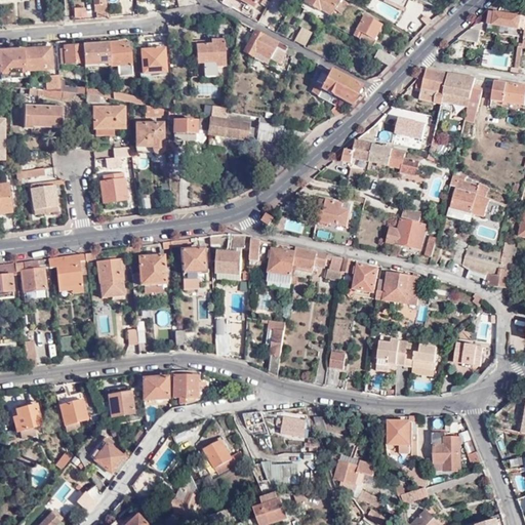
[(93,0),(95,17),(108,16),(106,0),(93,0)]
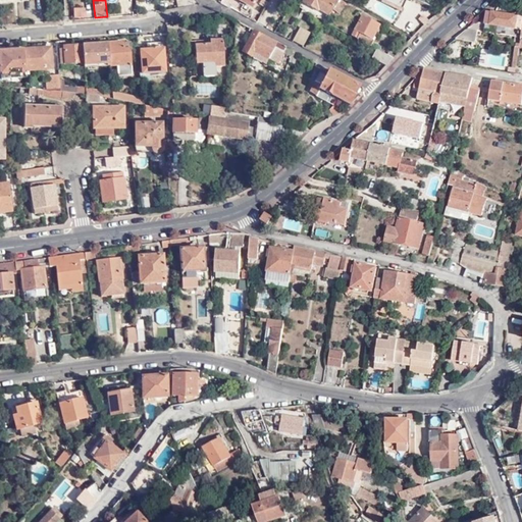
[(332,8),(338,0),(337,0),(304,0),(301,4),(315,15),(321,9),(328,14),(332,8)]
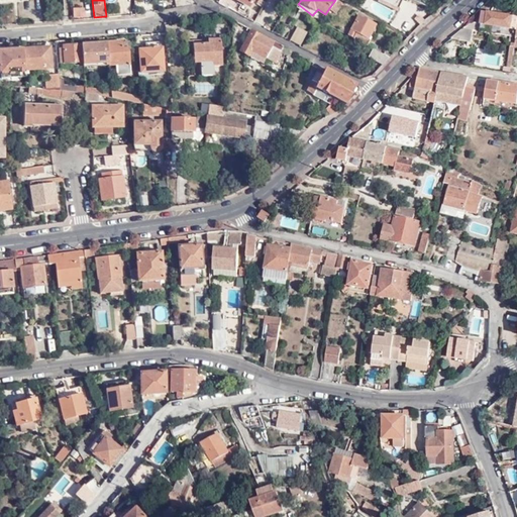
[(343,3),(338,0),(335,0),(329,8),(336,13),(343,3)]
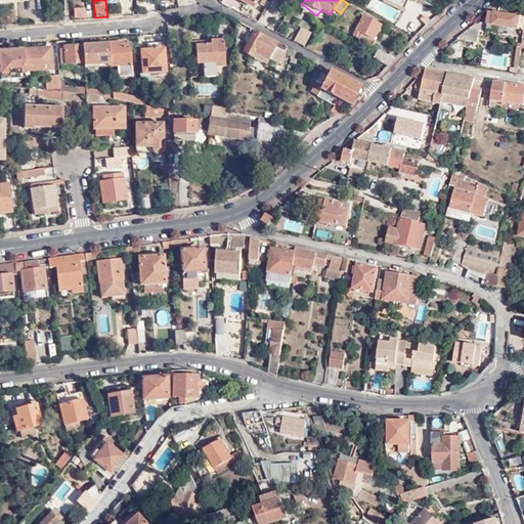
[(74,19),(84,18),(84,10),(73,10),(74,19)]
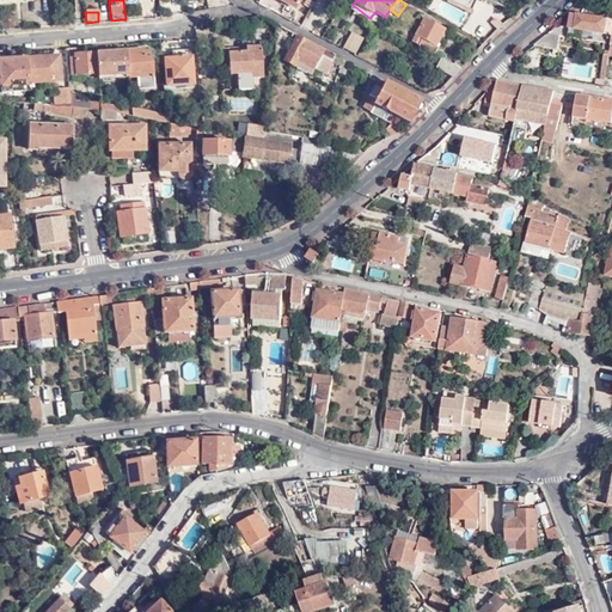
[(611,36),(611,25),(611,20),(573,14),(569,30),(611,36)]
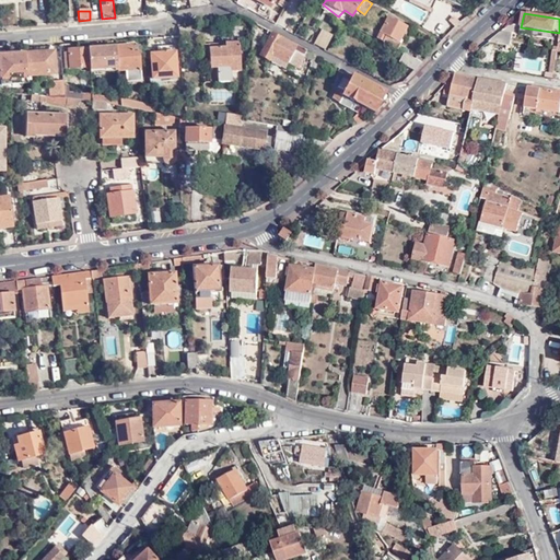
[(407,25),(389,15),(377,38),(395,47),(407,25)]
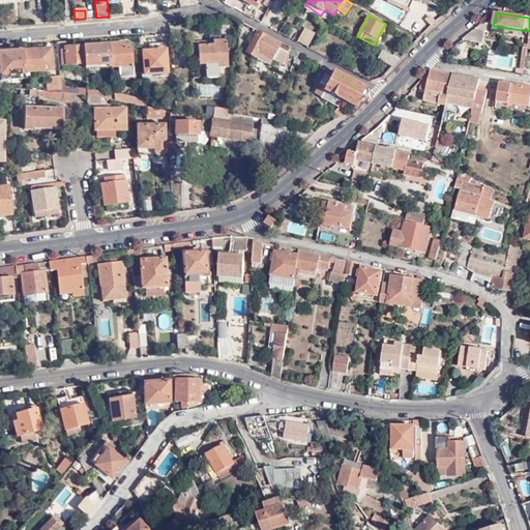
[(254,28),(239,20),(238,26),(251,33),(254,28)]
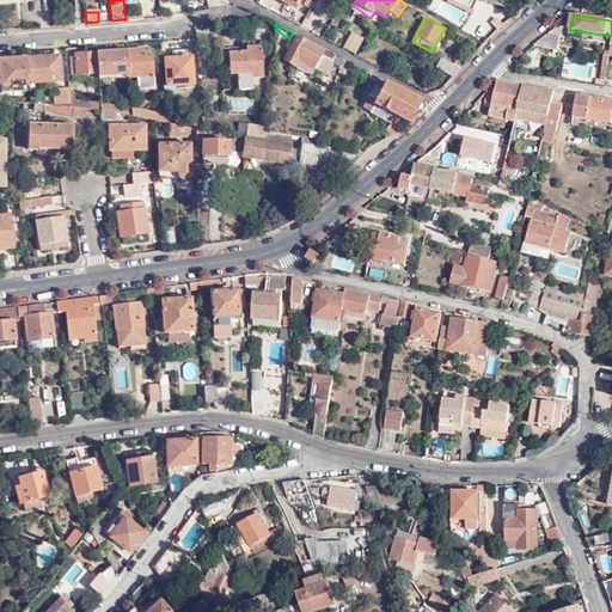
[(352,30),(343,46),(356,53),(359,49),(366,38),(352,30)]
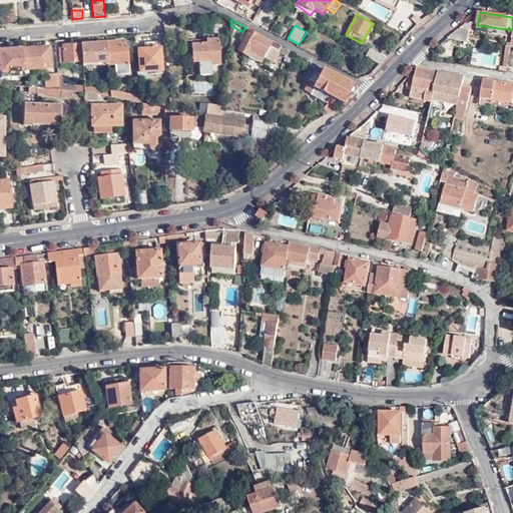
[(249,29),(245,27),(242,32),(238,38),(242,41),(249,29)]
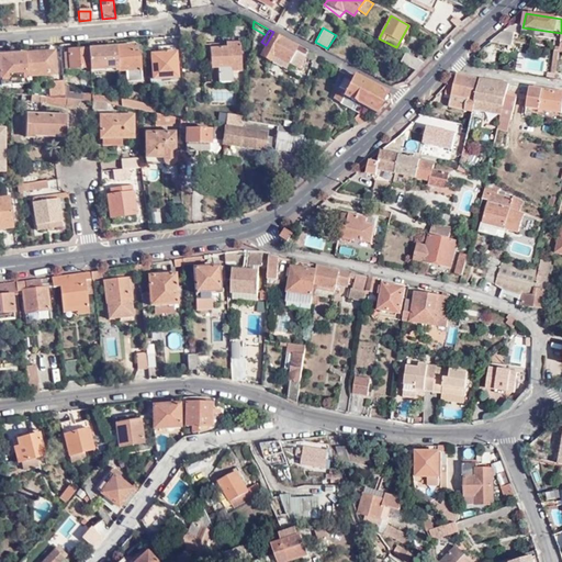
[(505,30),(491,42),(514,45),(516,31),(505,30)]
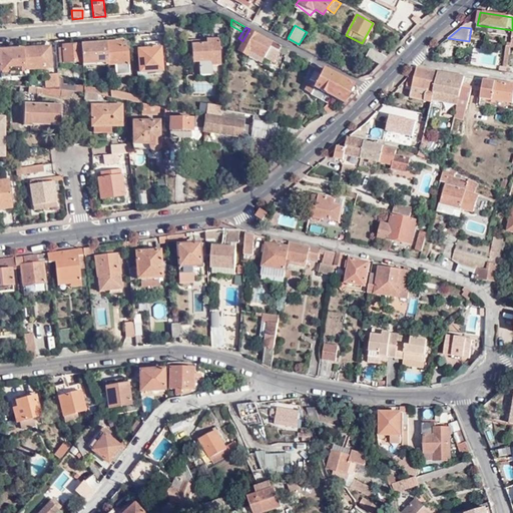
[(273,41),(249,29),(242,41),(237,50),(246,54),(249,50),(264,58),(267,51),(273,41)]
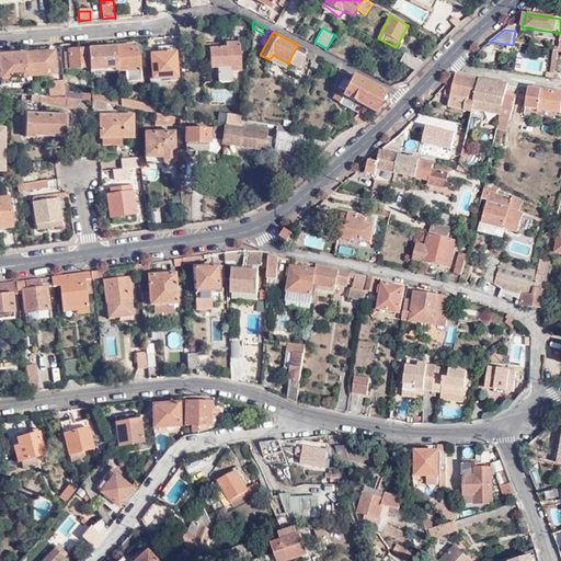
[(219,68),(220,82),(232,81),(232,72),(242,71),(240,38),(224,39),(224,43),(204,45),(204,49),(210,49),(212,69),(219,68)]
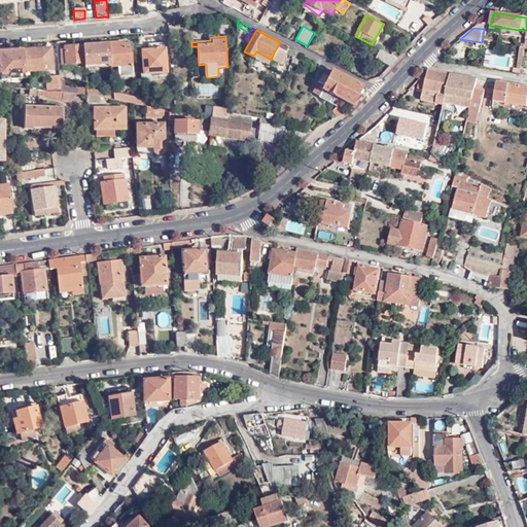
[(295,39),(294,41),(306,47),(307,45),(295,39)]
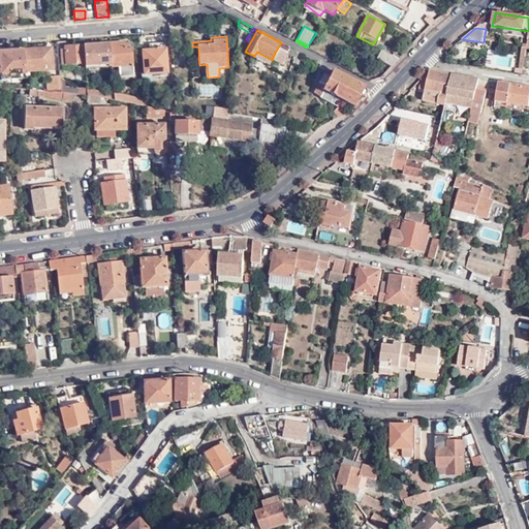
[(134,41),(127,42),(127,49),(133,49),(133,50),(135,50),(134,41)]
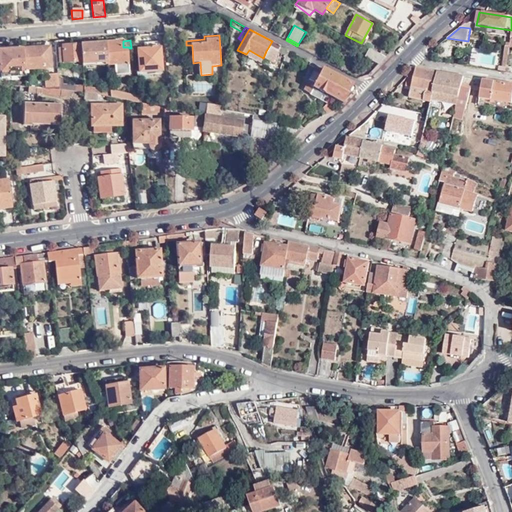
[(123,41),(107,42),(109,62),(110,65),(116,64),(117,74),(131,73),(129,48),(129,47),(123,47),(123,41)]
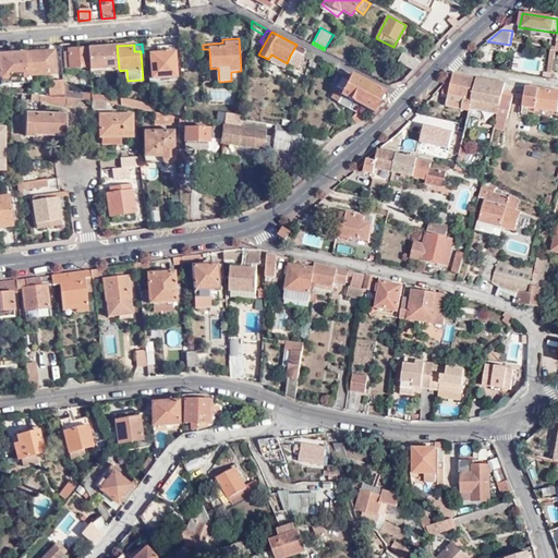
[(174,50),(174,45),(159,46),(159,53),(152,53),(153,80),(177,77),(176,53),(174,50)]
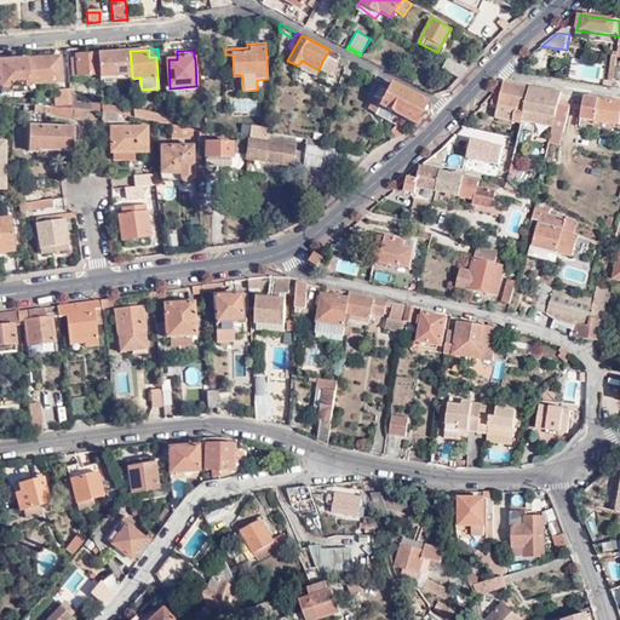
[(338,55),(329,50),(322,62),(332,67),(334,61),(338,55)]
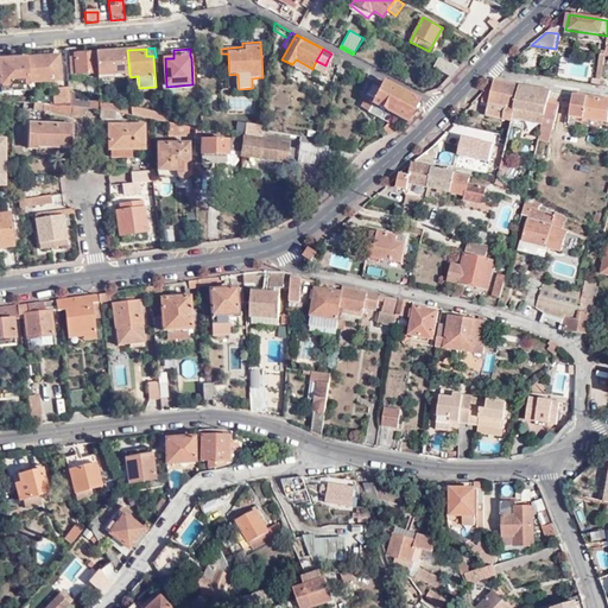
[(124,50),(97,52),(99,76),(126,74),(124,50)]
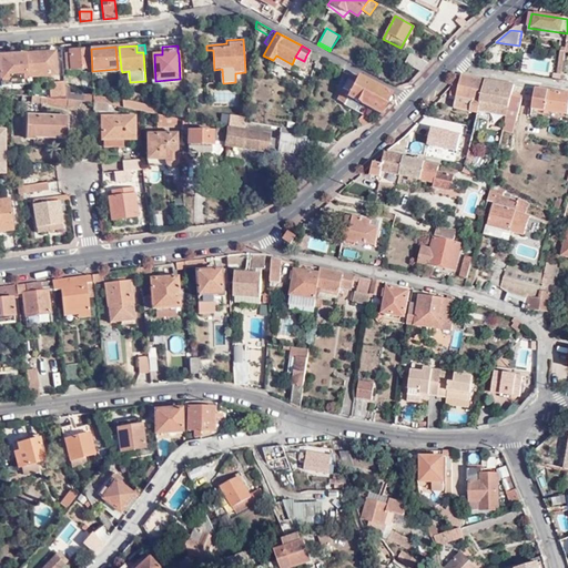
[(89,68),(88,49),(71,51),(72,53),(67,53),(68,70),(89,68)]
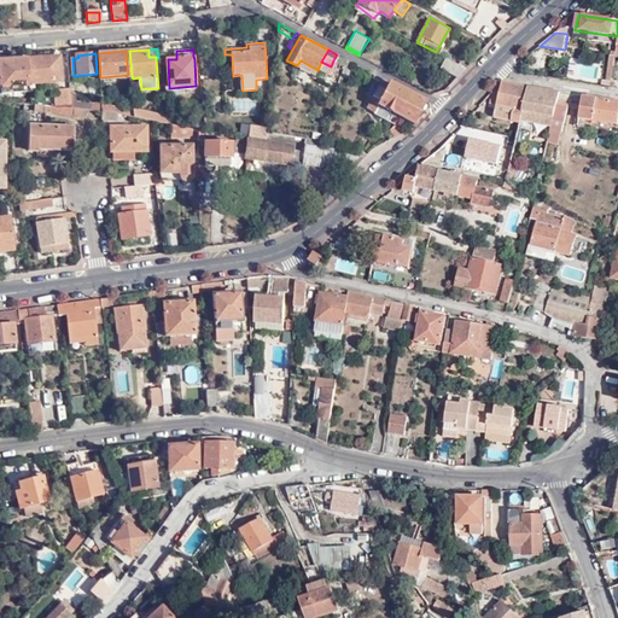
[(227,92),(243,91),(242,75),(233,76),(232,54),(225,54),(227,92)]
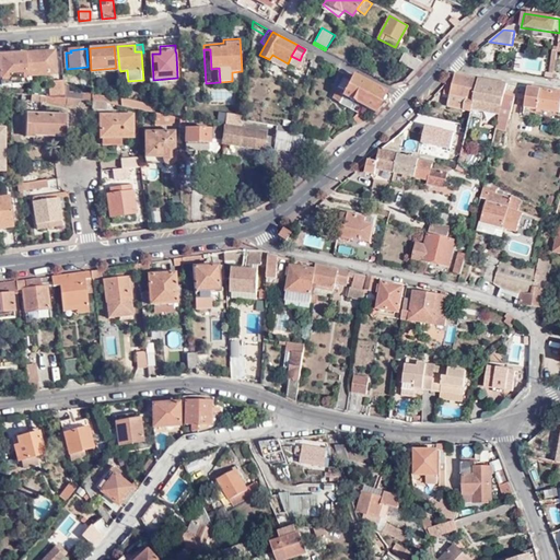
[(313,54),(305,49),(302,55),(311,59),(313,54)]
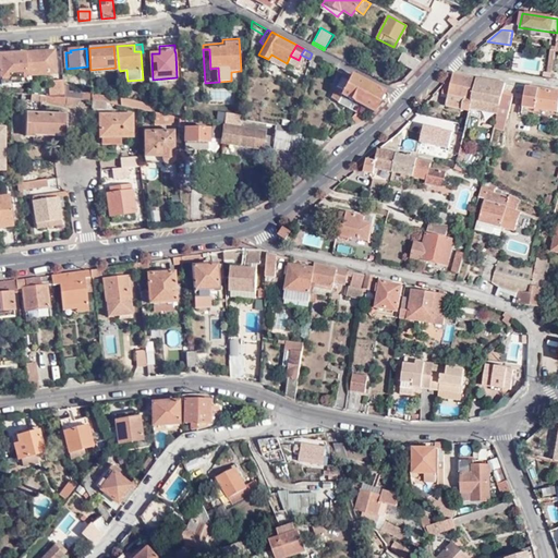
[(55,50),(26,52),(29,80),(33,80),(33,75),(57,73),(55,50)]
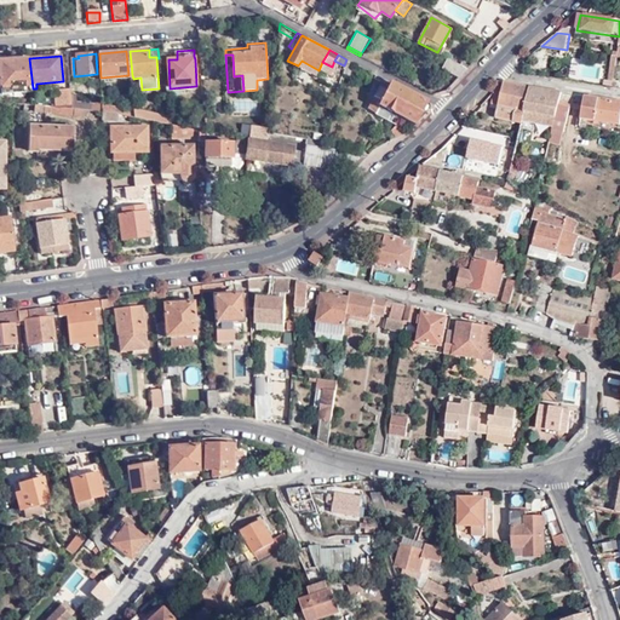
[(30,92),(28,58),(0,59),(0,64),(3,96),(30,92)]
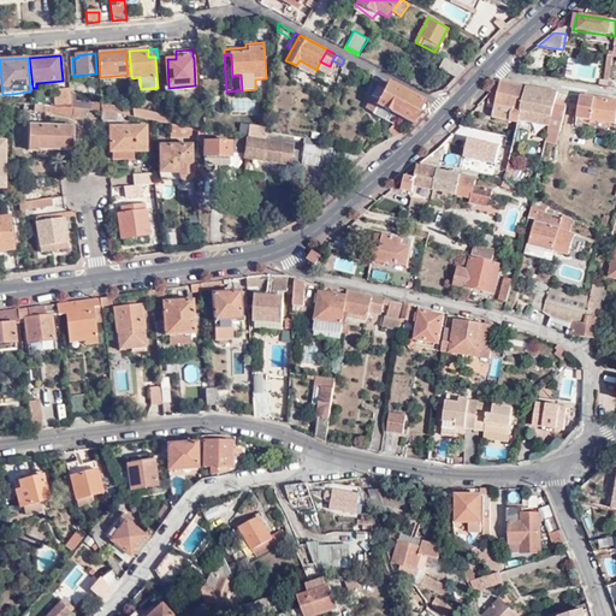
[(457,78),(465,69),(446,58),(439,69),(457,78)]
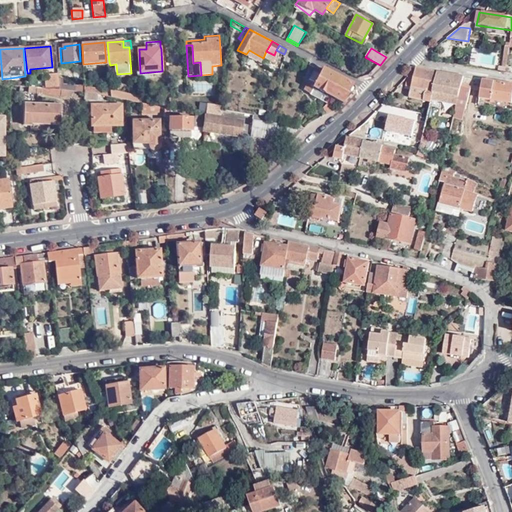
[(316,80),(322,70),(316,66),(310,77),(316,80)]
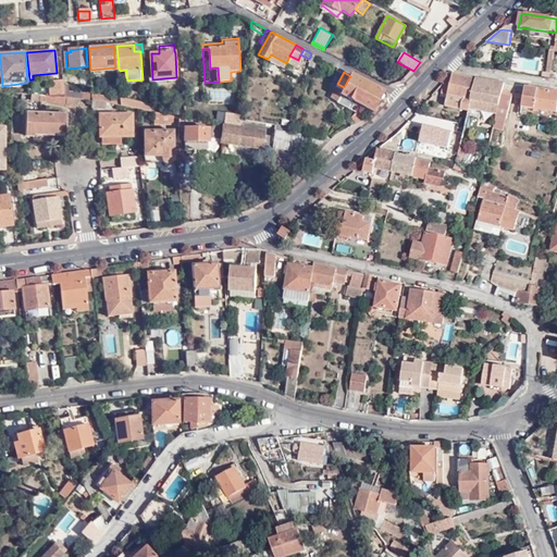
[(444,84),(445,84),(456,74),(453,73),(444,84)]
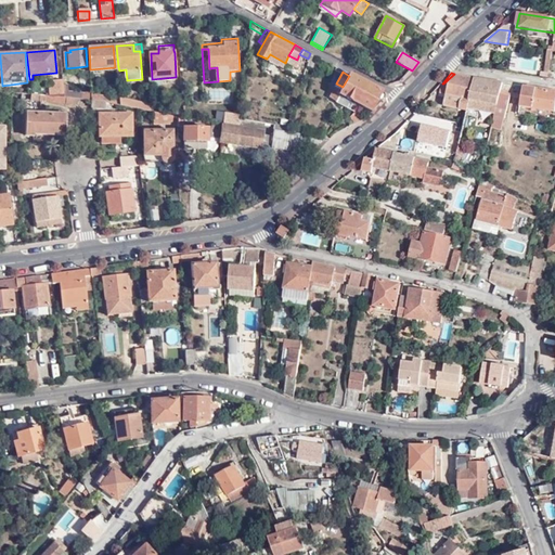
[(454,74),(443,84),(441,88),(442,89),(441,94),(447,95),(443,106),(467,112),(468,108),(476,78),(454,74)]
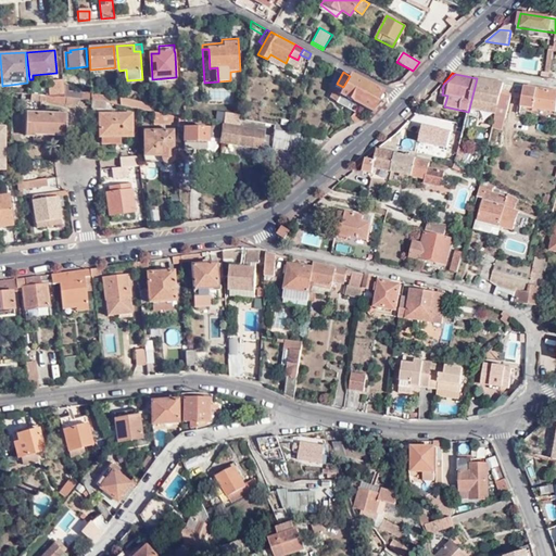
[(379,90),(351,75),(350,76),(343,87),(340,96),(342,97),(361,106),(371,113),(382,91),(379,90)]
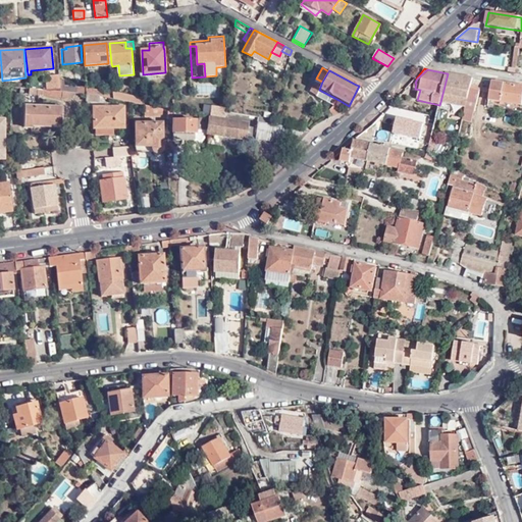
[(448,73),(440,102),(451,104),(466,108),(471,87),(473,77),(448,73)]
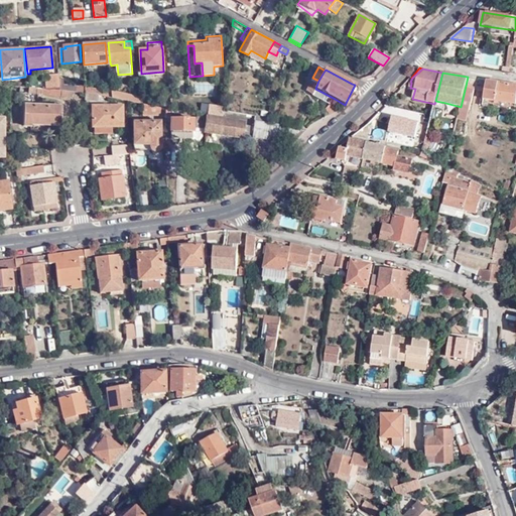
[(58,79),(57,75),(50,75),(50,80),(46,80),(46,89),(48,89),(59,90),(58,79)]
